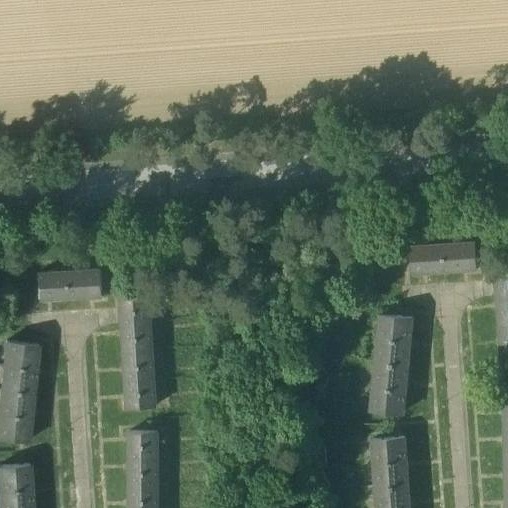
[(483,272),(482,243),(411,245),(412,273),(483,272)]
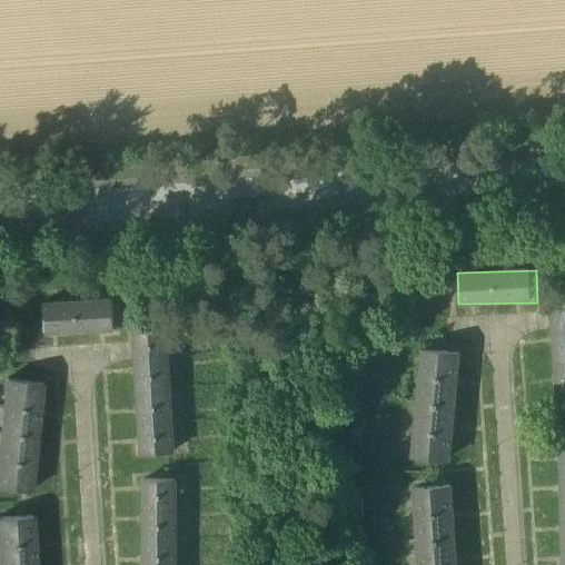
[(118,330),(117,298),(38,300),(39,331),(118,330)]
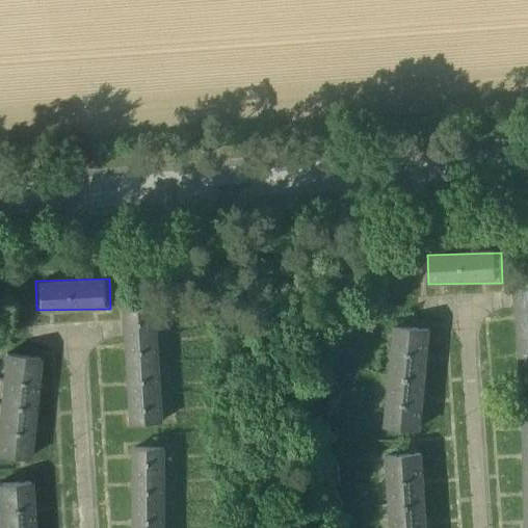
[(527,281),(513,283),(520,399),(527,398),(527,281)]
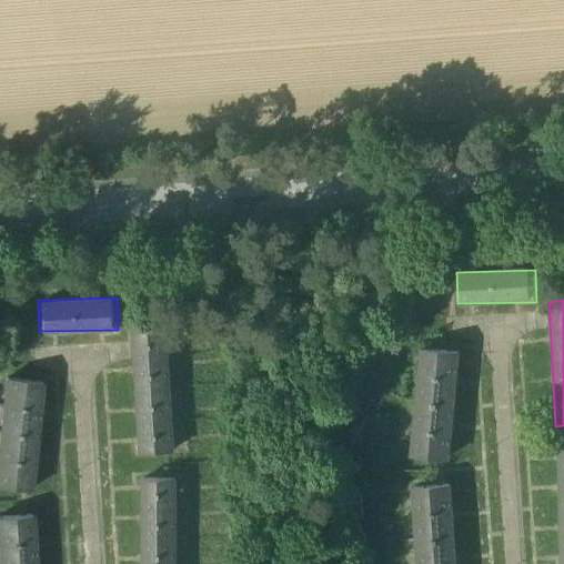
[(177,452),(170,328),(130,329),(137,454),(177,452)]
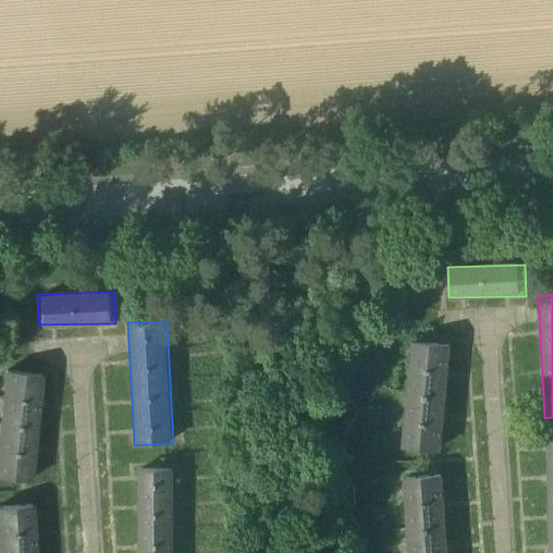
[(409,343),(400,451),(445,455),(456,347),(409,343)]
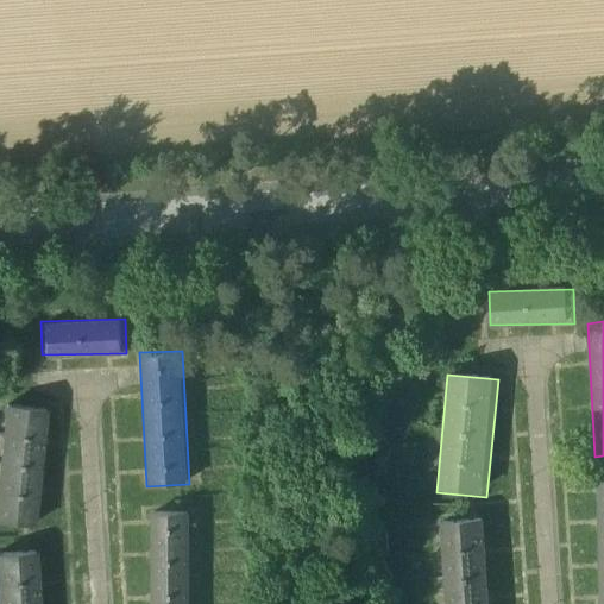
[(0,404),(0,522),(38,527),(49,409),(0,404)]
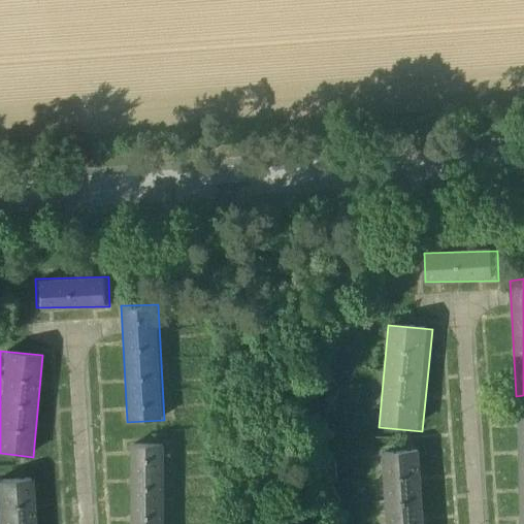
[(523,416),(517,416),(515,523),(523,523),(523,416)]
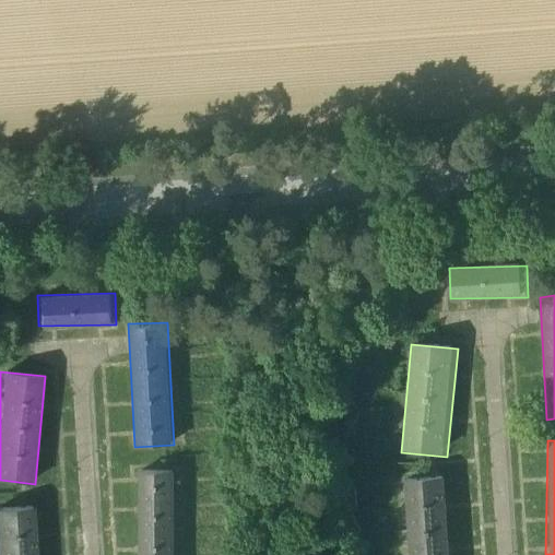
[(175,554),(176,469),(134,468),(133,554),(175,554)]
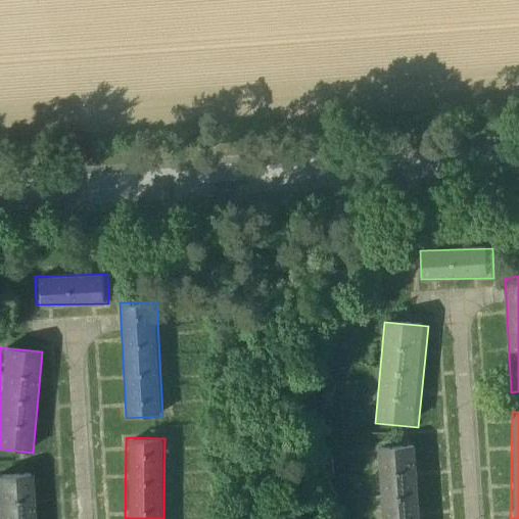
[(424,518),(421,449),(376,451),(380,518),(424,518)]
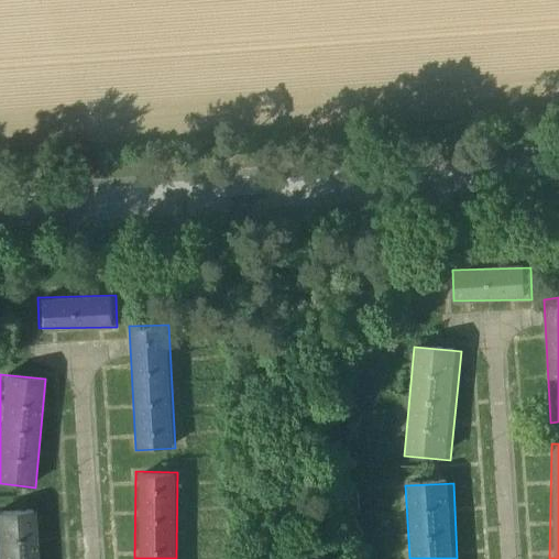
[(0,558),(40,558),(37,511),(0,512),(0,558)]
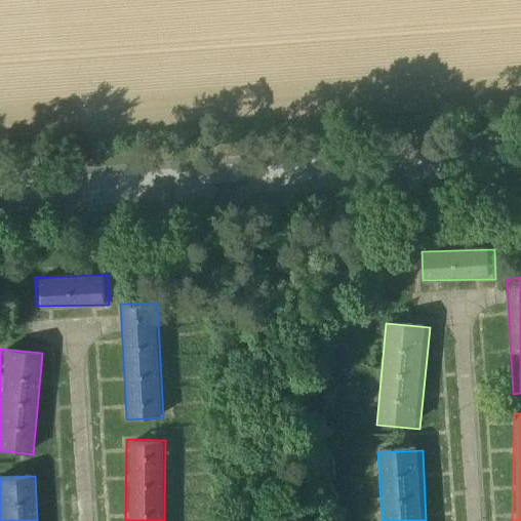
All buildings are outlined.
